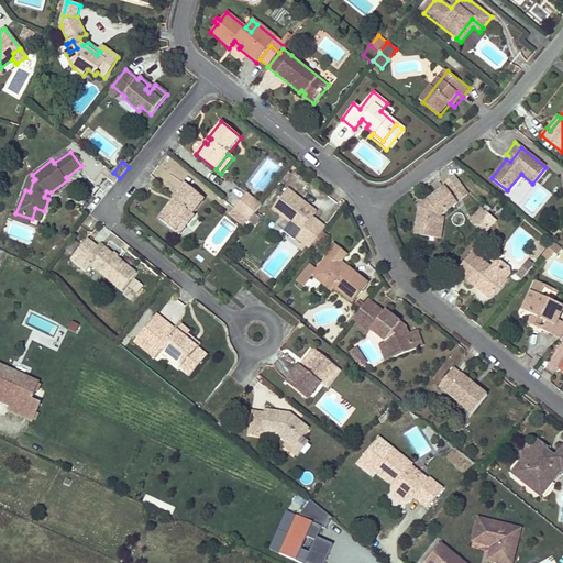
[(30,177),(25,190),(30,191),(33,180),(35,179),(32,175),(30,177)]
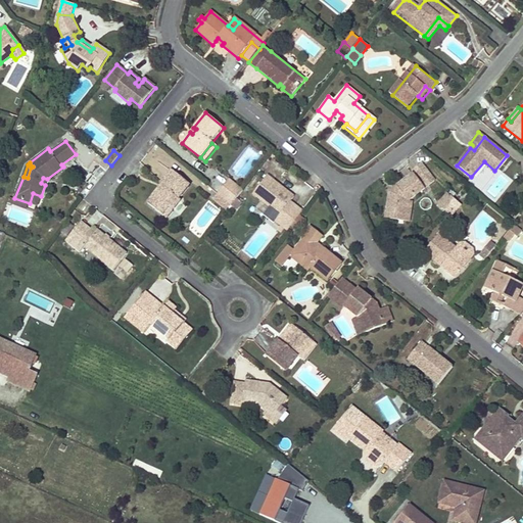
[(434,181),(423,165),(415,172),(427,187),(434,181)]
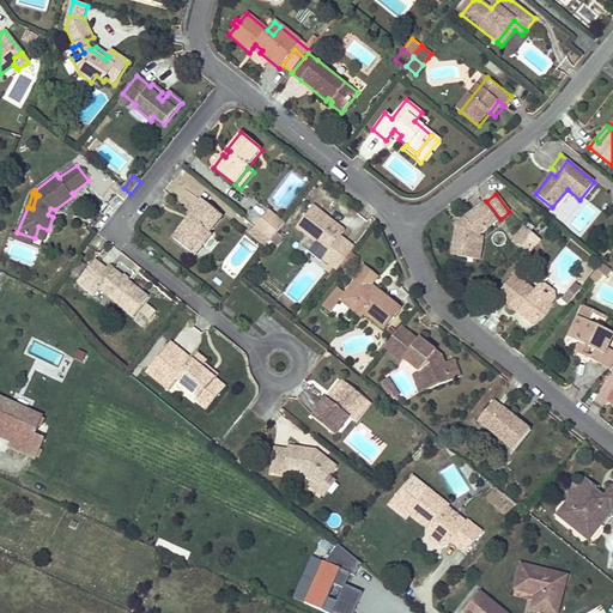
[(188,222),(178,232),(187,238),(182,244),(192,252),(199,243),(204,247),(213,235),(211,232),(223,216),(204,200),(189,217),(192,218),(192,219),(189,223),(188,222)]
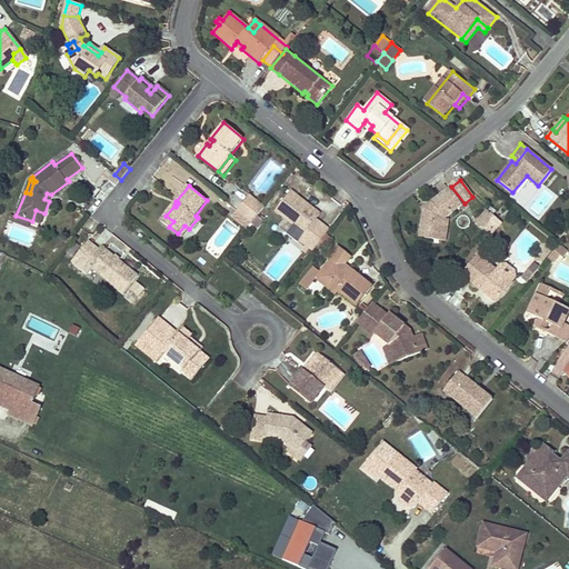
[(465,203),(451,187),(450,189),(462,205),(465,203)]
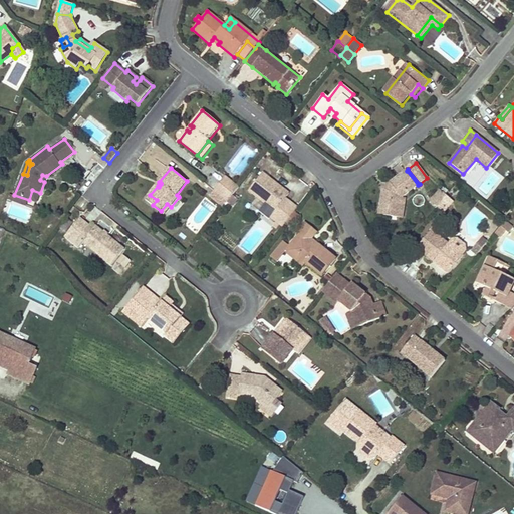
[(381,196),(379,208),(400,211),(402,199),(418,186),(418,185),(407,171),(390,184),(393,188),(381,196)]
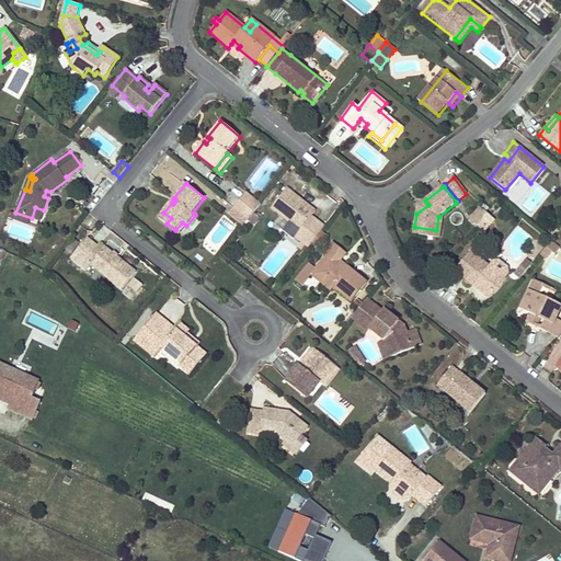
[(313,215),(298,203),(300,201),(286,190),(271,209),(299,232),(296,237),(308,248),(312,242),(320,232),(324,228),(311,217),(313,215)]
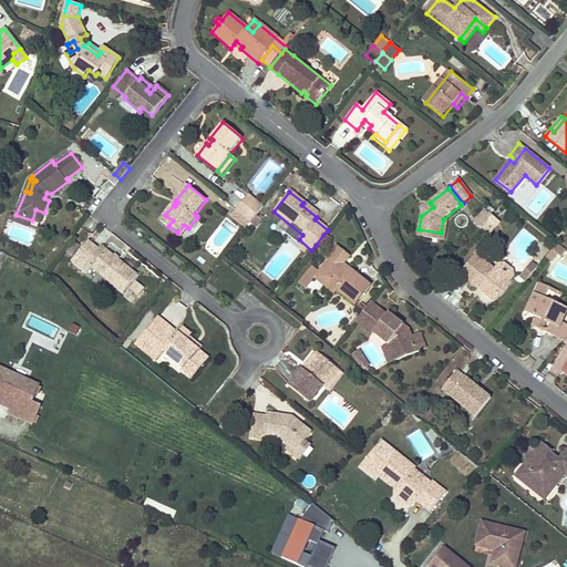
[(248,195),(243,203),(251,209),(257,203),(248,195)]
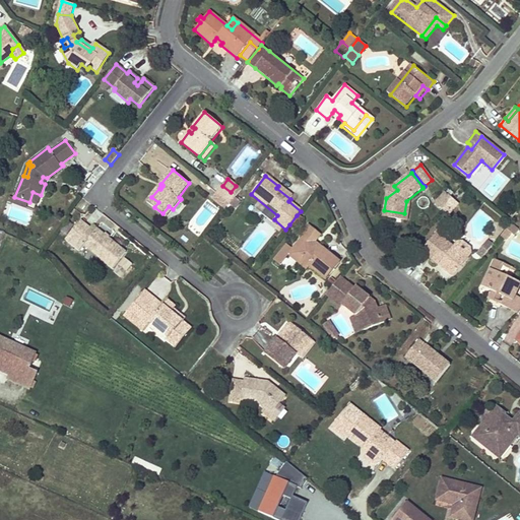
[(222,186),(216,193),(231,204),(242,190),(236,186),(231,192),(222,186)]
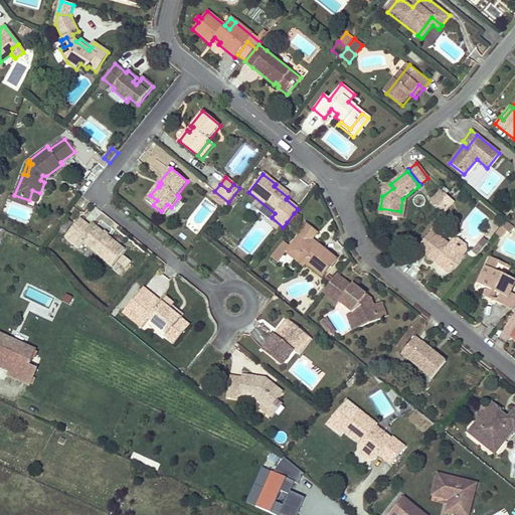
[(276,184),(274,186),(288,197),(290,195),(276,184)]
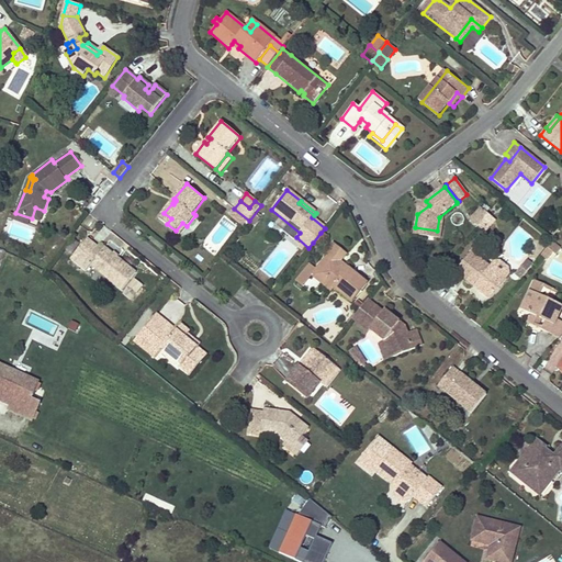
[(418,206),(417,214),(429,205),(426,201),(418,206)]
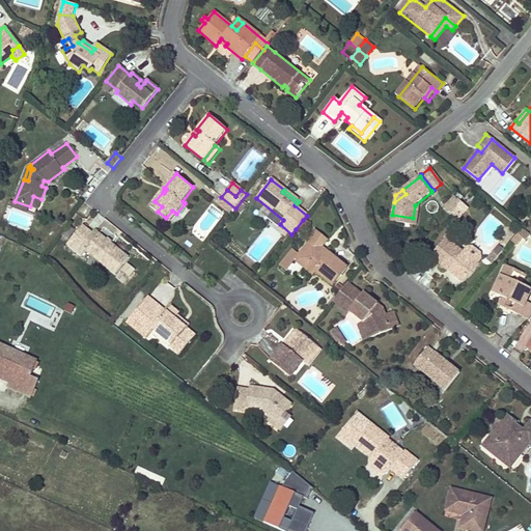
[(33,196),(30,206),(37,208),(42,199),(33,196)]
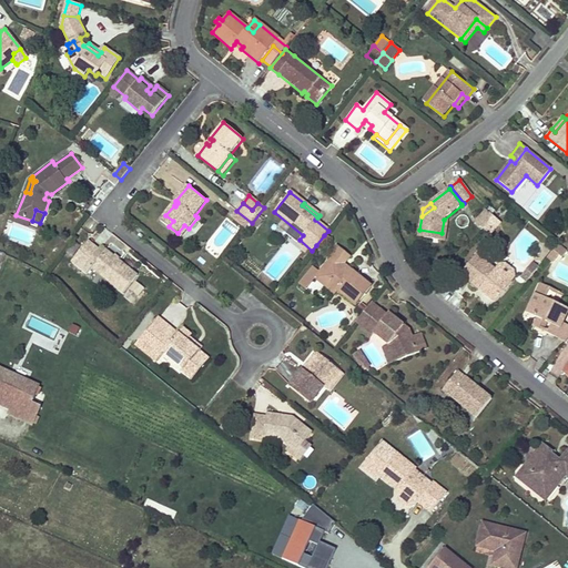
[(476,222),(483,229),(493,216),(486,210),(476,222)]
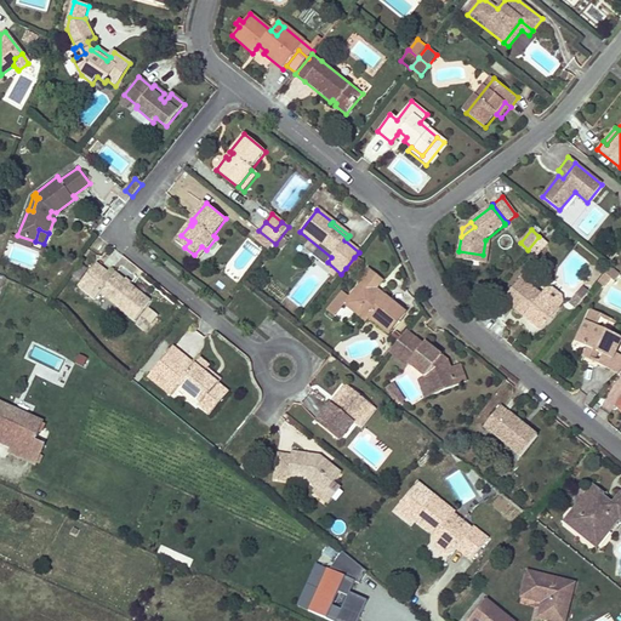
[(258,231),(252,239),(269,251),(275,244),(258,231)]
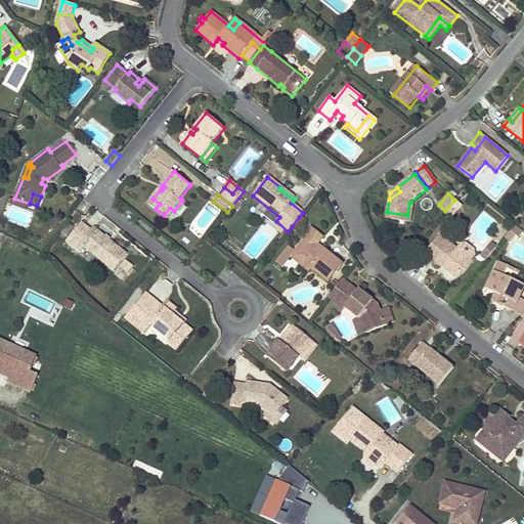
[(153,199),(149,204),(156,209),(160,204),(153,199)]
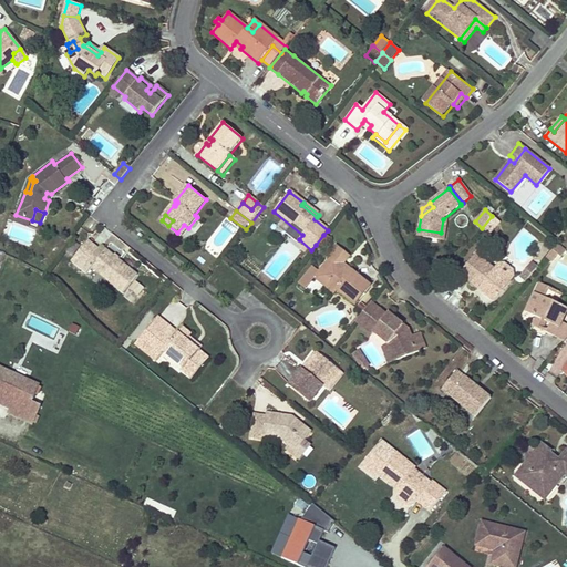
[(492,216),(482,228),(490,234),(498,222),(492,216)]
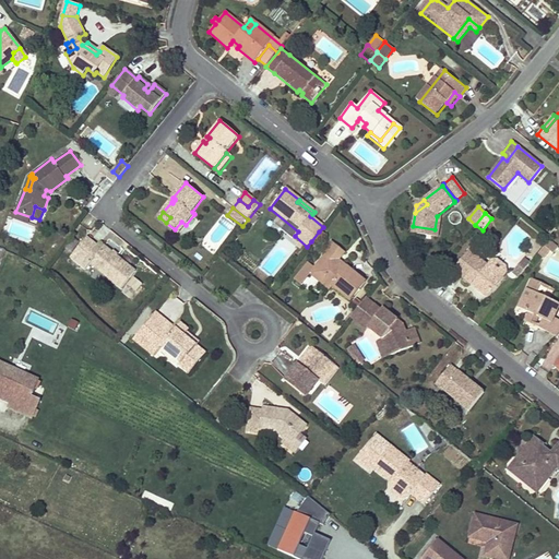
[(435,229),(413,226),(412,234),(438,238),(441,216),(437,216),(435,229)]
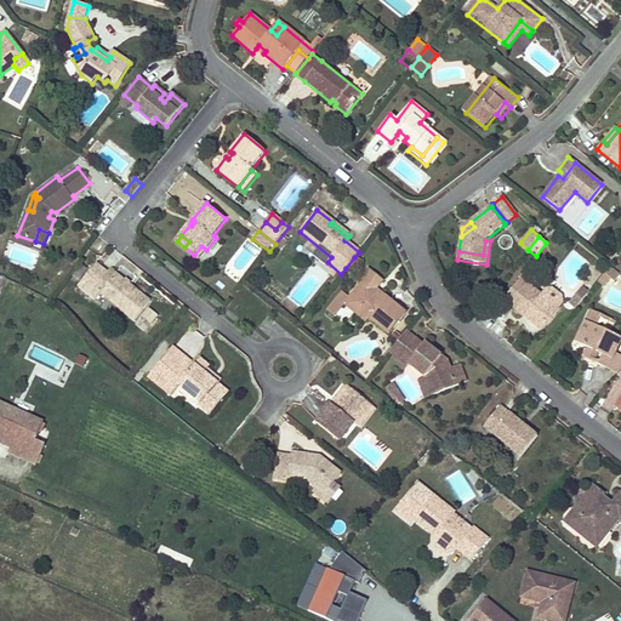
[(201,246),(194,255),(199,258),(206,250),(201,246)]
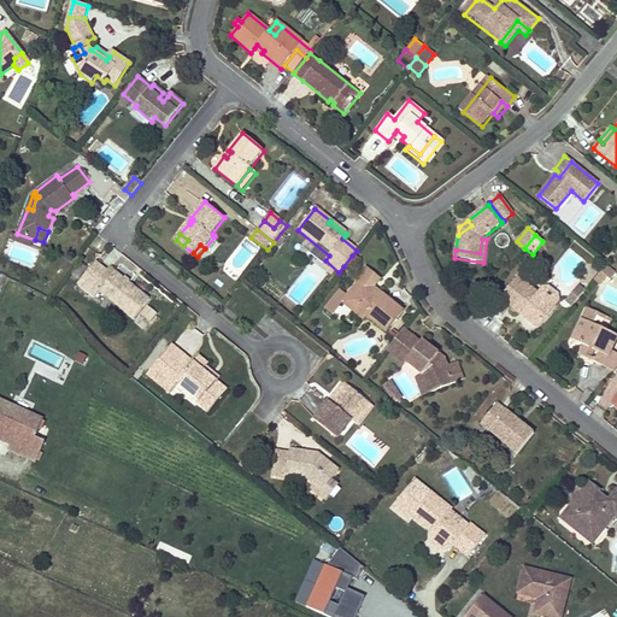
[(352,256),(344,266),(348,271),(357,260),(352,256)]
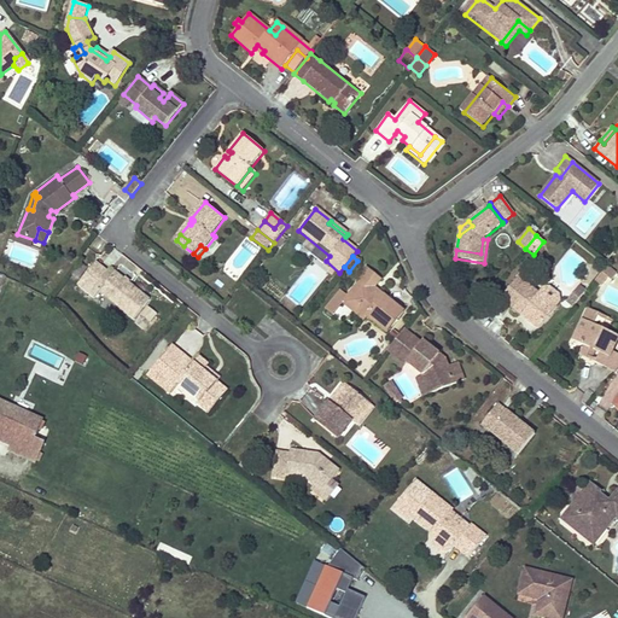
[(93,262),(77,283),(95,297),(99,292),(134,319),(149,299),(115,273),(112,277),(93,262)]
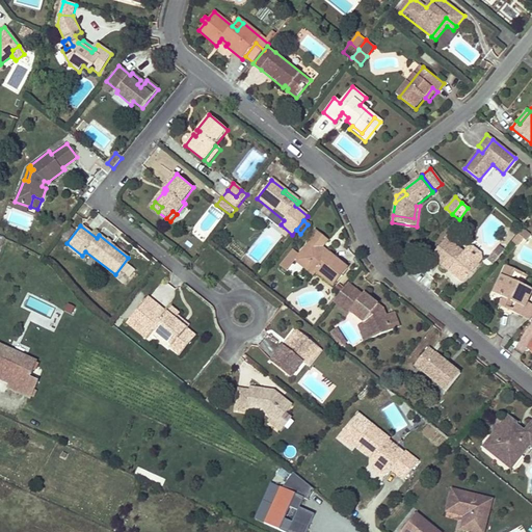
[(531,236),(531,235),(524,229),(513,241),(519,245),(524,239),(528,242),(531,236)]
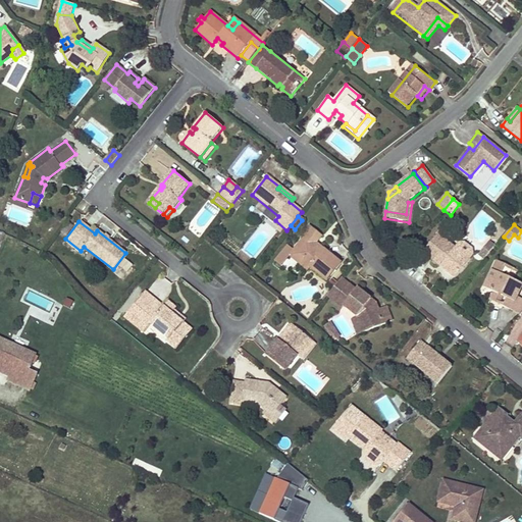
[(424,252),(441,265),(444,263),(448,266),(446,269),(457,278),(472,258),(457,245),(456,247),(439,233),(424,252)]
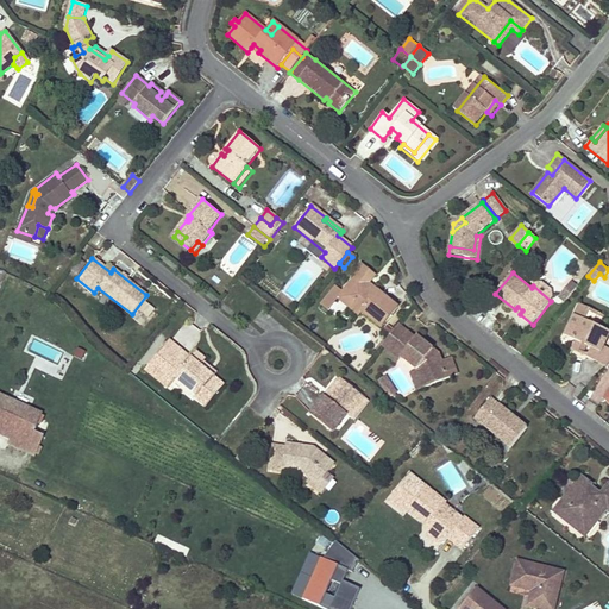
[(359,274),(357,277),(377,295),(380,292),(359,274)]
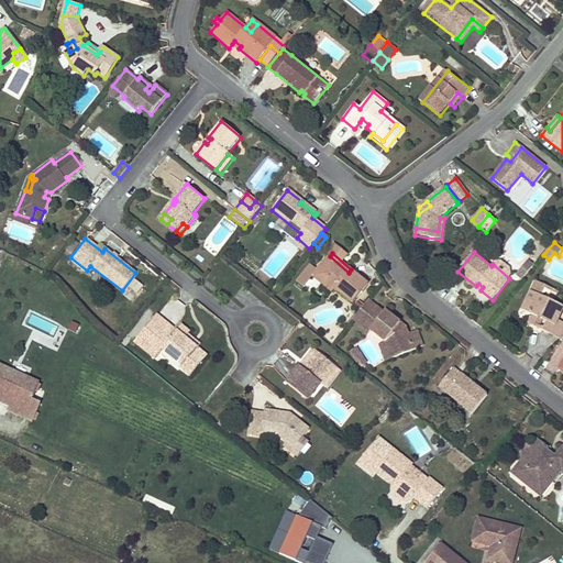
[(330,256),(318,271),(329,280),(326,285),(333,293),(337,289),(354,302),(370,284),(351,269),(349,273),(330,256)]
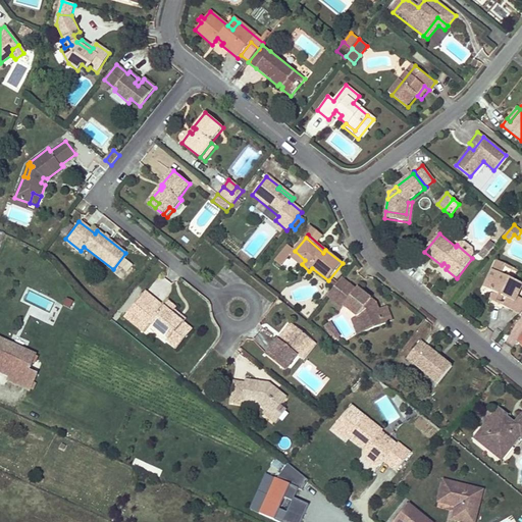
[(484,259),(494,245),(488,241),(478,255),(484,259)]
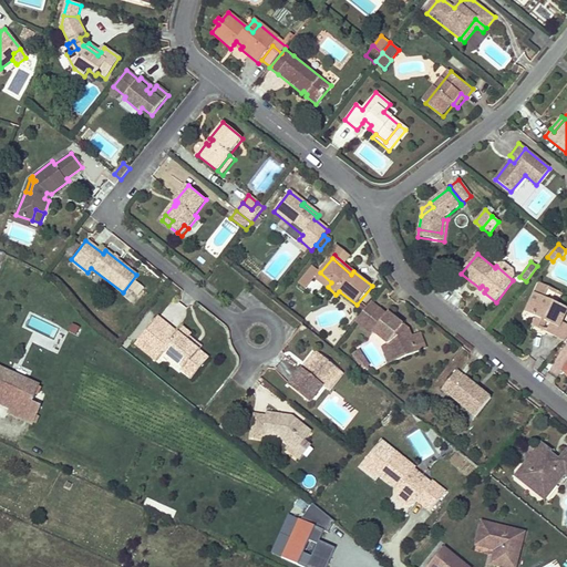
[(320,272),(316,278),(328,287),(331,282),(320,272)]
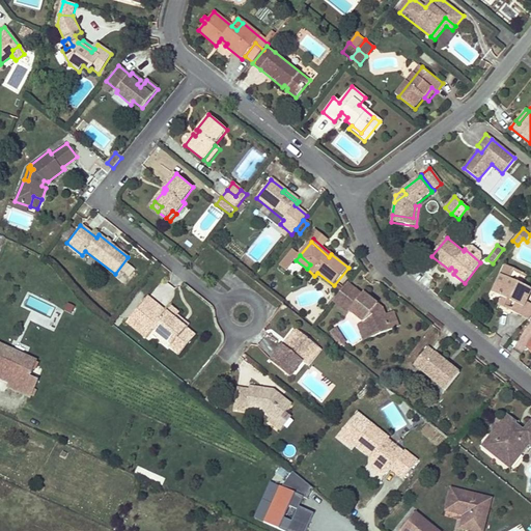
[(515,271),(506,267),(501,276),(510,280),(515,271)]
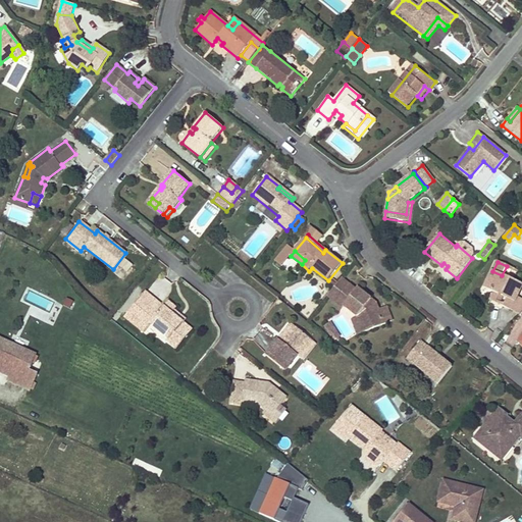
[(521,312),(521,300),(517,298),(521,286),(521,284),(502,275),(492,271),(485,289),(496,293),(499,295),(500,294),(503,295),(502,297),(507,299),(503,308),(511,311),(519,315),(521,312)]
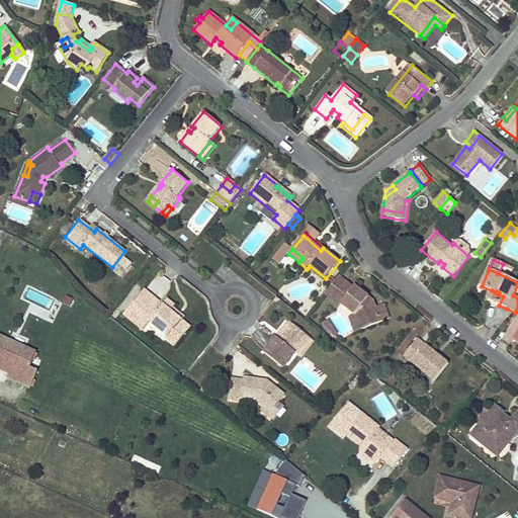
[(339,304),(353,286),(340,275),(326,293),(339,304)]
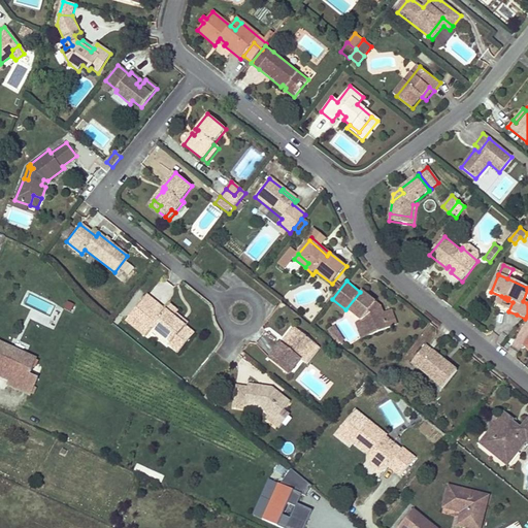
[(345,309),(361,321),(367,337),(395,325),(390,310),(383,314),(382,312),(372,305),(374,302),(360,292),(345,309)]
